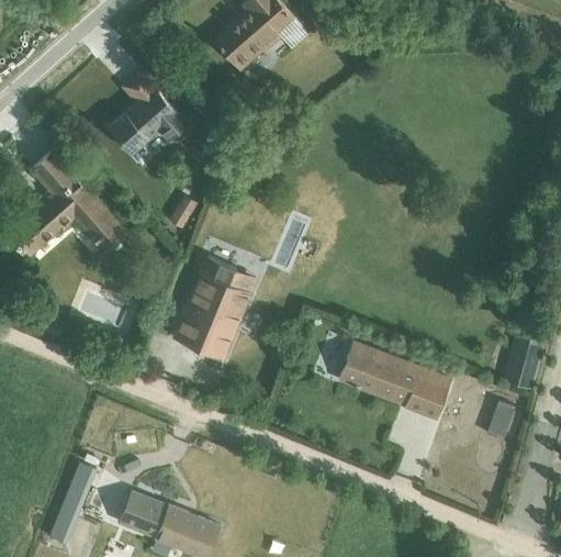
[(247,10),(212,40),(239,73),(280,39),(291,51),(307,36),(276,0),(246,0),(243,4),(247,10)]
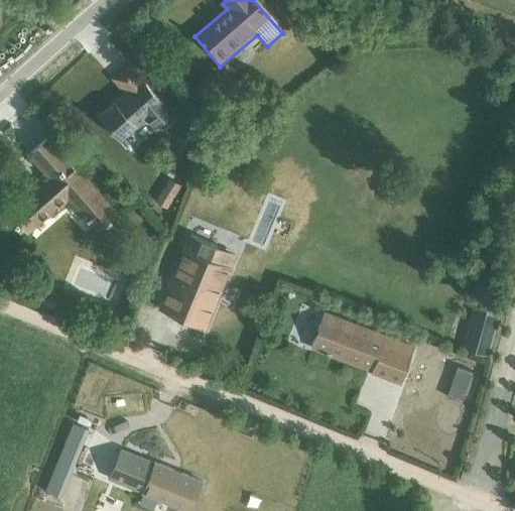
[(125,96),(141,81),(128,66),(111,81),(125,96)]
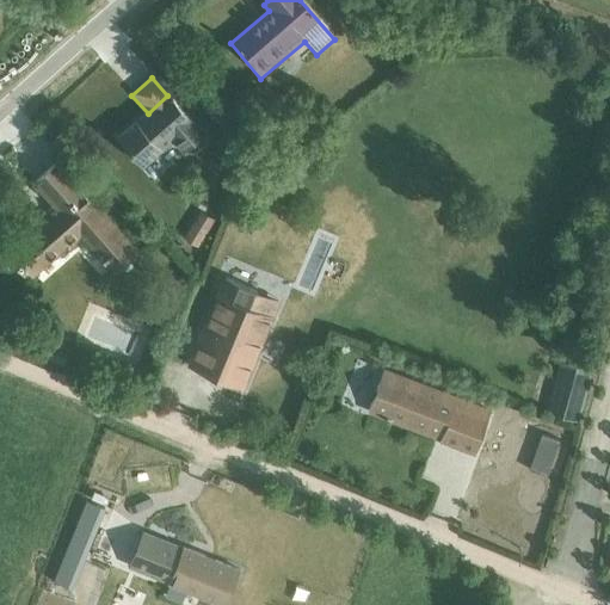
[(167,96),(148,113),(117,141),(143,170),(160,153),(162,155),(172,147),(183,156),(195,158),(207,148),(208,139),(167,96)]
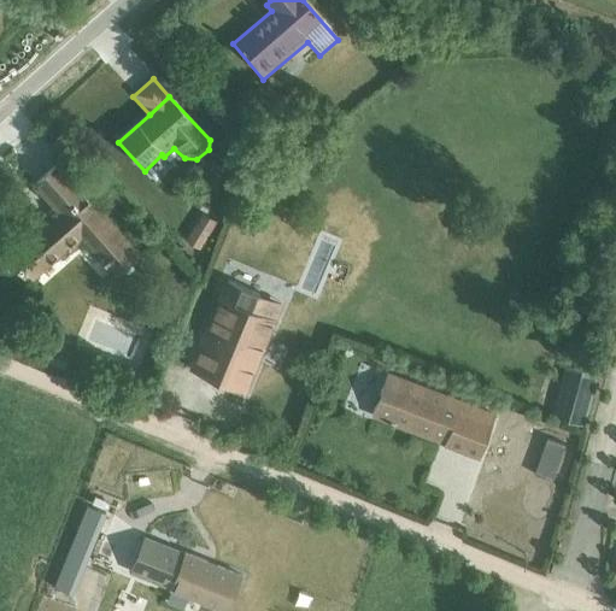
[(58,215),(9,257),(11,262),(9,265),(24,283),(29,278),(31,282),(68,252),(70,254),(81,245),(113,281),(124,271),(128,276),(134,270),(132,265),(139,258),(57,166),(34,187),(58,215)]
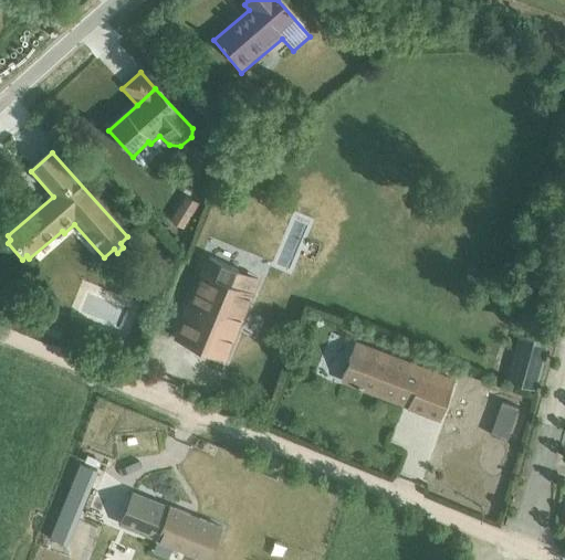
[(184,197),(168,221),(182,230),(198,205),(184,197)]
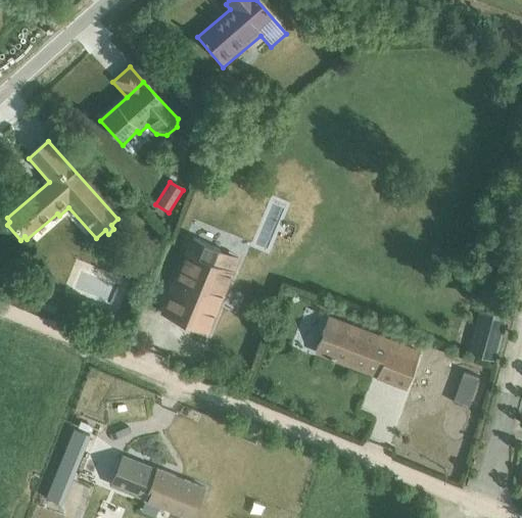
[(193,240),(161,316),(206,335),(238,260),(193,240)]
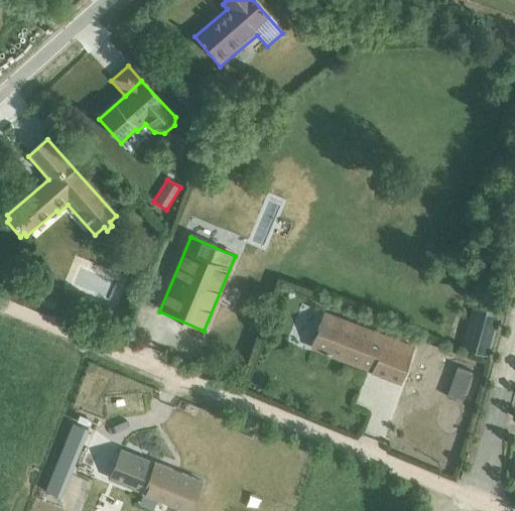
[(472,306),(461,351),(487,360),(499,313),(472,306)]
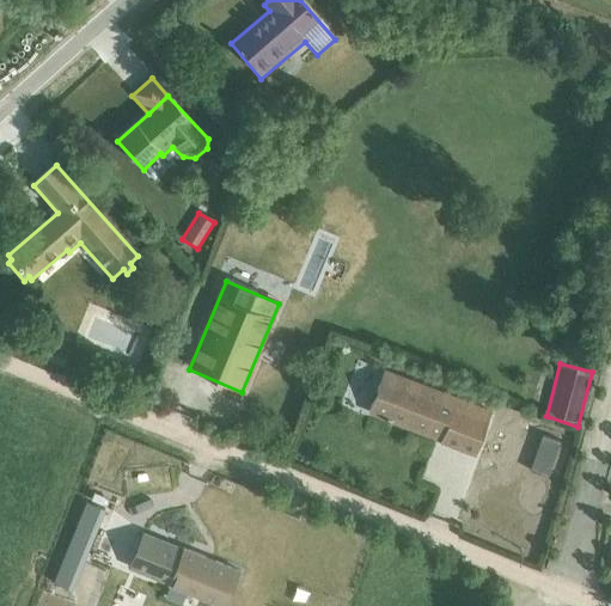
[(385,372),(367,416),(476,455),(492,412),(385,372)]
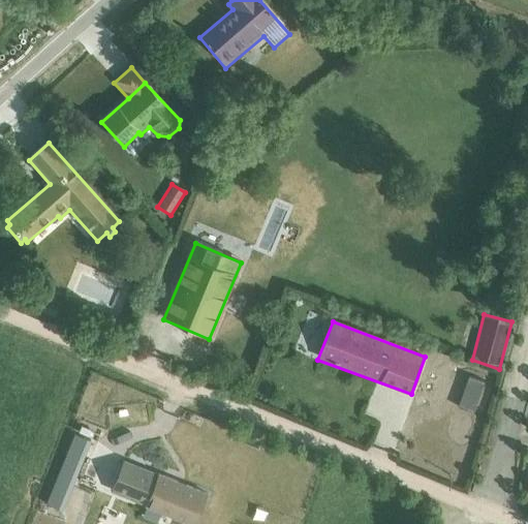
[(36,468),(55,476),(75,425),(57,418),(36,468)]
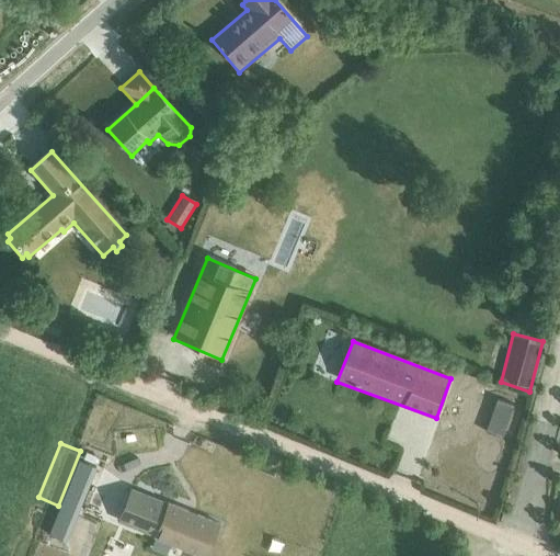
[(63,543),(89,481),(94,469),(79,464),(48,536),(63,543)]
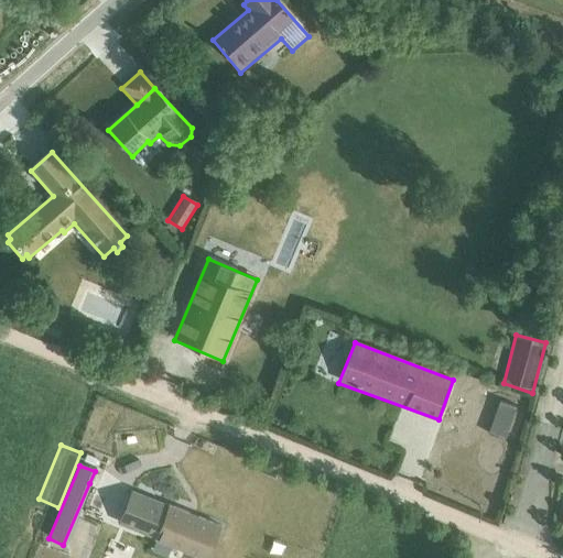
[(89,483),(63,545),(66,546),(91,484),(89,483)]
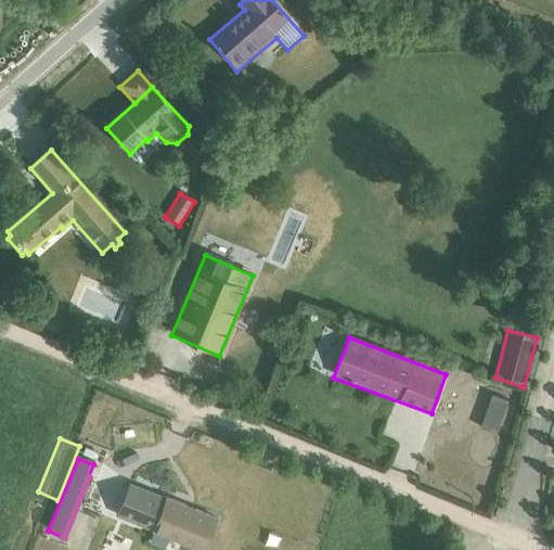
[(129,486),(117,516),(197,549),(206,549),(217,522),(129,486)]
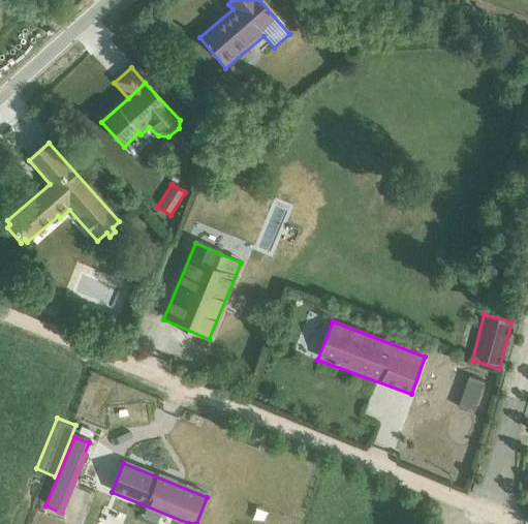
[(80,500),(69,519),(76,523),(86,523),(94,507),(80,500)]
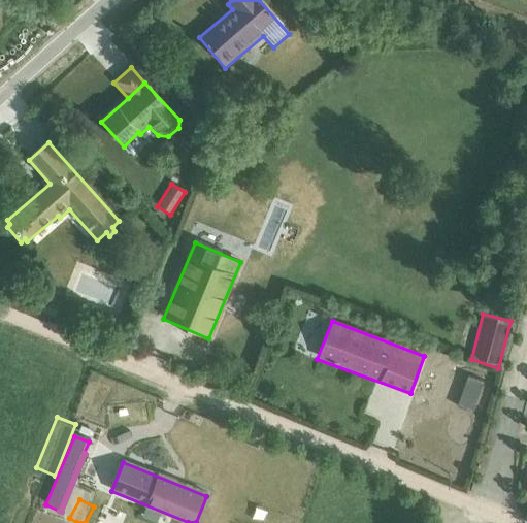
[(60,522),(63,514),(47,509),(41,522),(60,522)]
